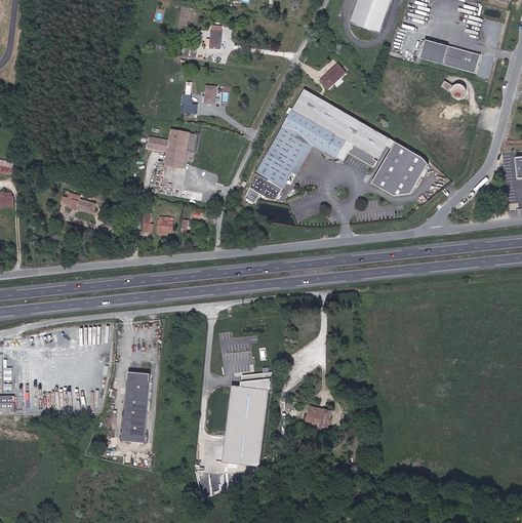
[(359,0),(352,21),(380,31),(392,0),(359,0)]
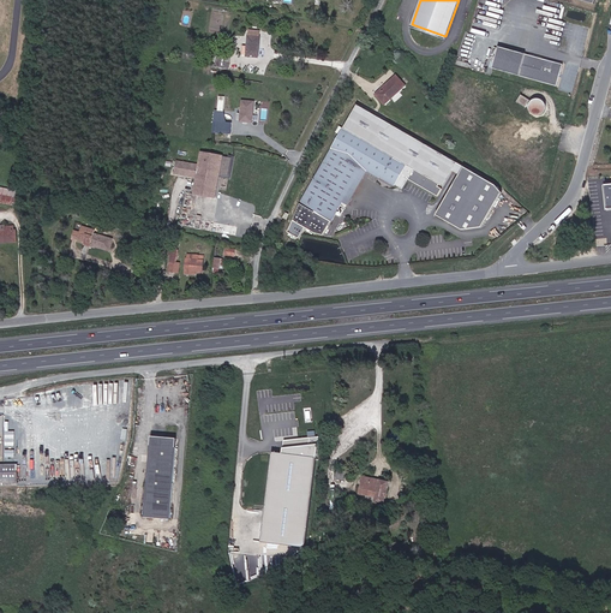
[(246,54),(261,55),(262,33),(261,33),(261,27),(251,27),(250,33),(247,33),(246,54)]
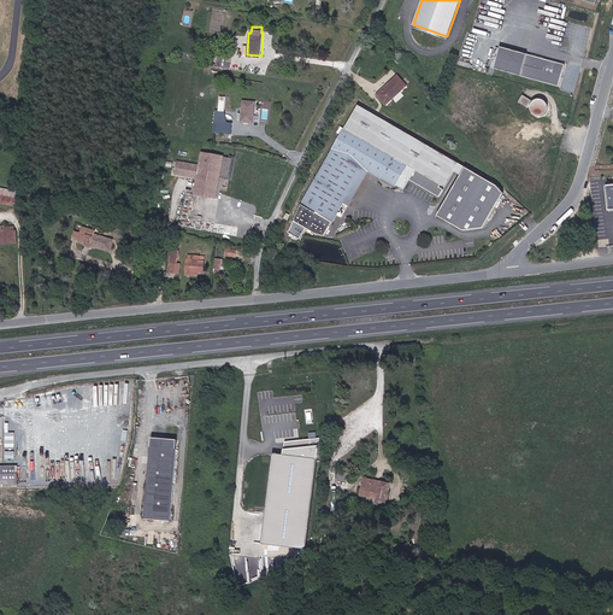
[(564,66),(499,47),(493,70),(558,88),(560,78),(559,78),(559,75),(561,76),(564,66)]
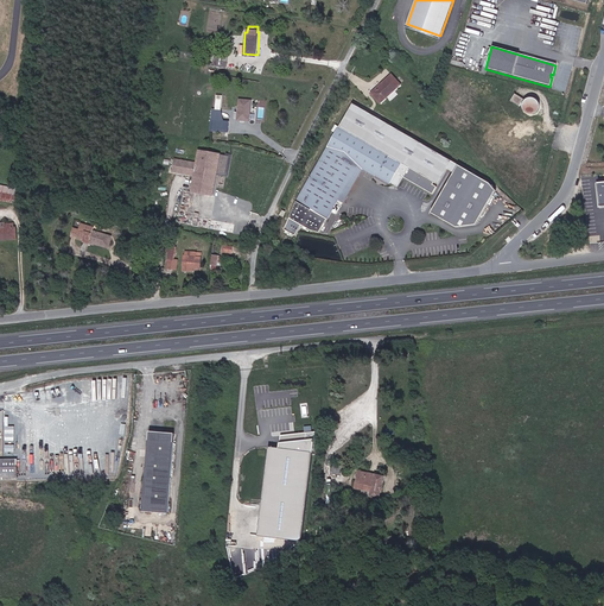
[(220,62),(228,63),(229,55),(215,51),(214,57),(221,58),(220,62)]
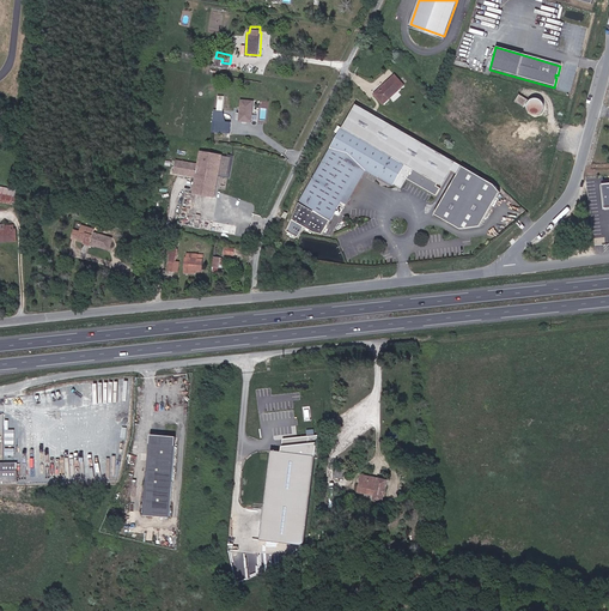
[(377,88),(385,98),(409,79),(401,68),(387,80),(382,84),(377,88)]
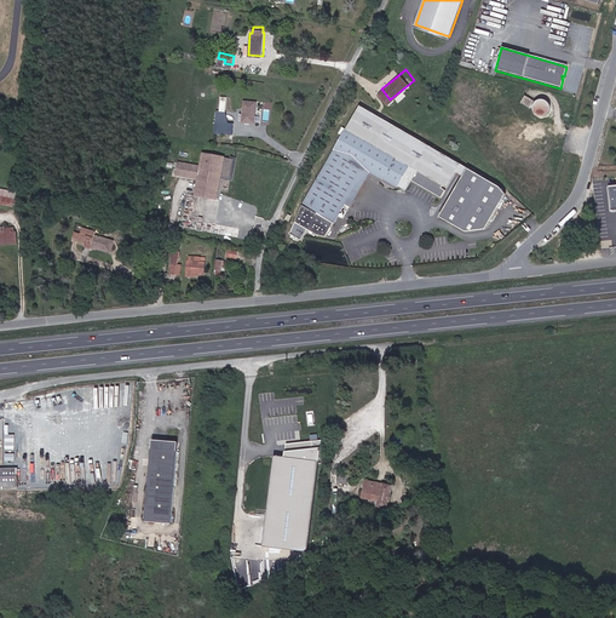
[(243,121),(257,122),(258,101),(246,101),(245,112),(241,112),(241,118),(243,118),(243,121)]
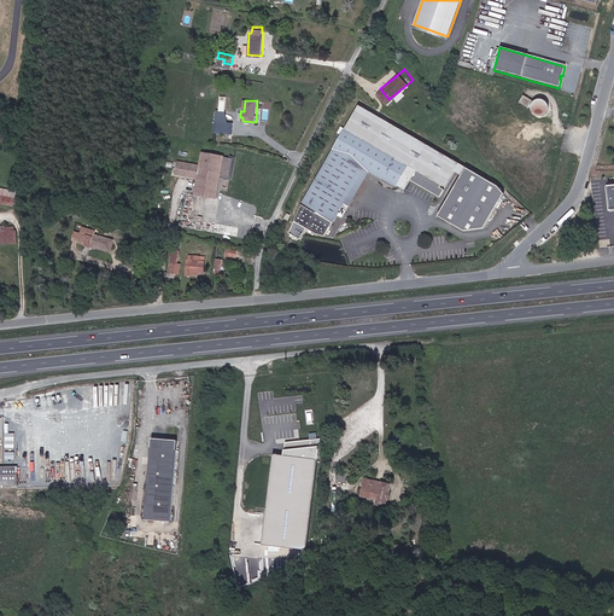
[(536,120),(538,118),(541,117),(543,115),(544,112),(544,110),(544,106),(542,104),(539,102),(537,102),(533,102),(531,103),(528,104),(527,106),(526,110),(526,112),(527,116),(530,117),(532,118),(536,120)]
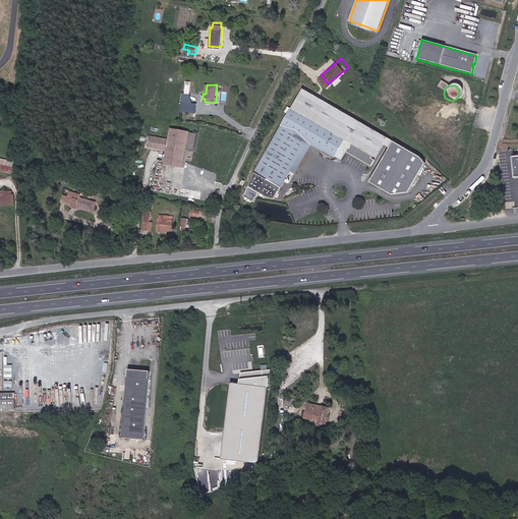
[(304,90),(292,109),(288,117),(255,173),(248,187),(266,200),(273,200),(291,169),(305,142),(310,146),(334,159),(334,158),(338,159),(348,140),(377,158),(384,146),(390,149),(369,182),(392,195),(408,192),(426,164),(420,157),(304,90)]
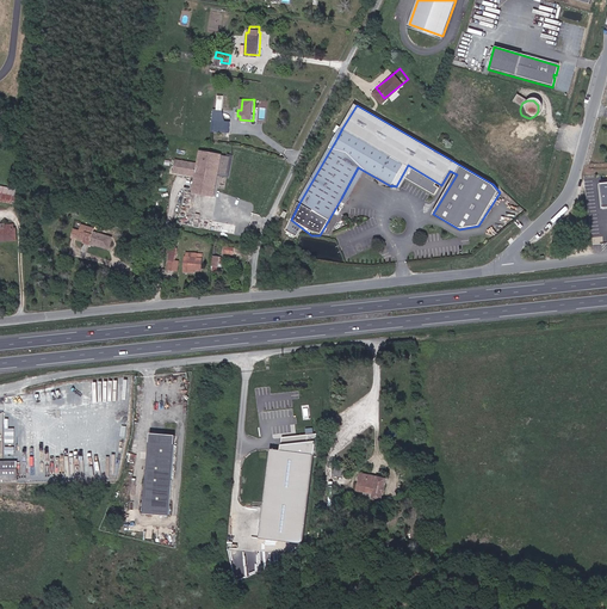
[(217,196),(221,173),(230,174),(234,157),(203,152),(200,164),(179,161),(178,173),(199,177),(197,192),(217,196)]
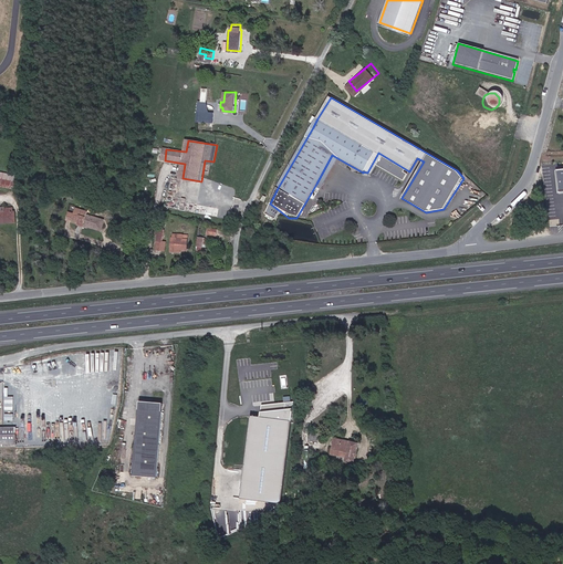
[(321,187),(337,158),(332,155),(316,184),(321,187)]
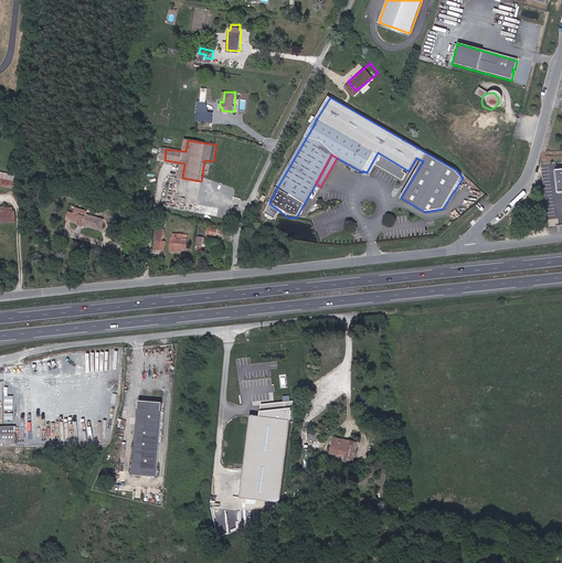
[(561,172),(551,173),(553,197),(561,195),(561,172)]
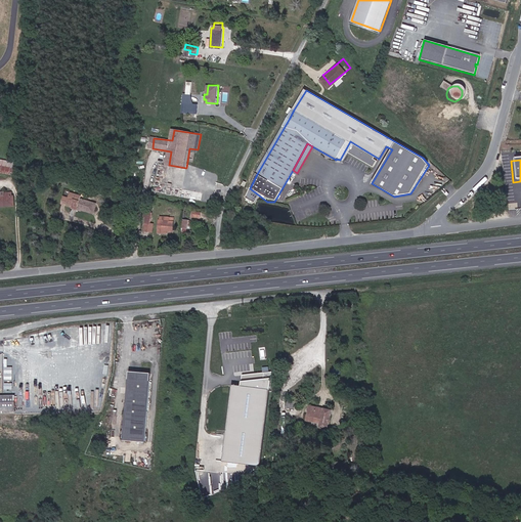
[(0,175),(11,178),(11,168),(6,166),(1,165),(0,164),(0,175)]
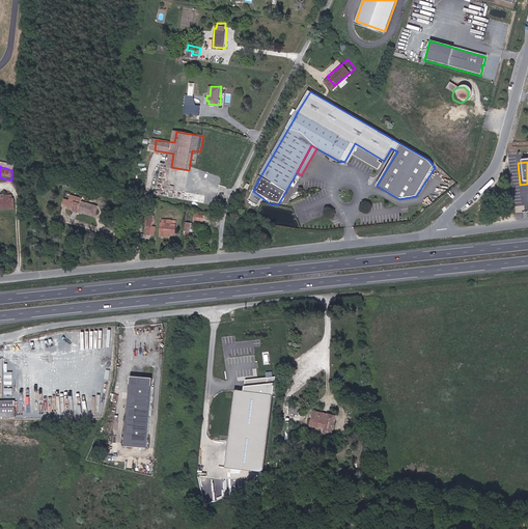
[(101,216),(104,206),(88,199),(89,197),(77,192),(76,196),(72,194),(67,202),(79,207),(80,205),(85,207),(84,210),(89,212),(101,216)]
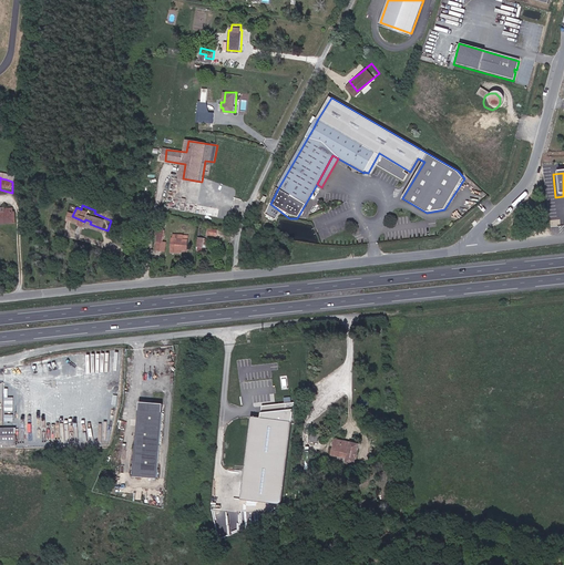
[(0,224),(9,224),(8,214),(0,214),(0,224)]
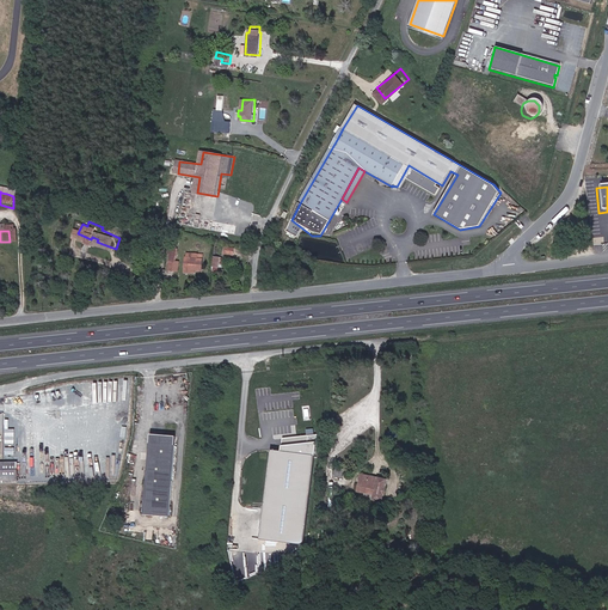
[(103,244),(97,242),(98,239),(92,237),(91,239),(90,242),(100,248),(103,244)]
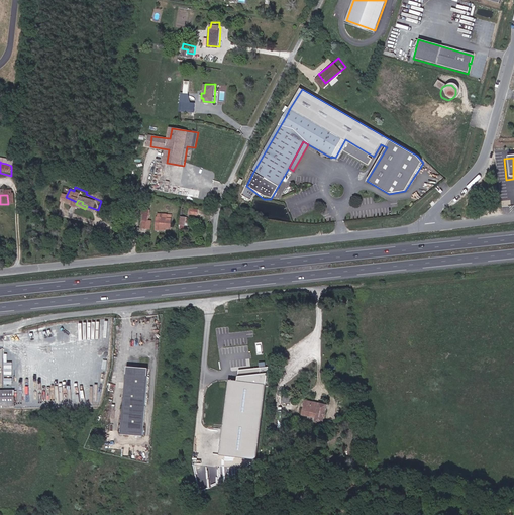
[(125,222),(130,222),(132,204),(127,204),(126,211),(123,211),(123,215),(126,215),(125,222)]
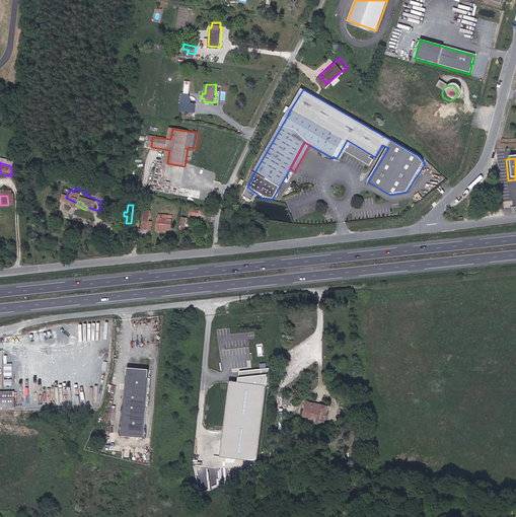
[(170,226),(174,226),(175,217),(170,216),(170,213),(161,213),(160,226),(170,226)]
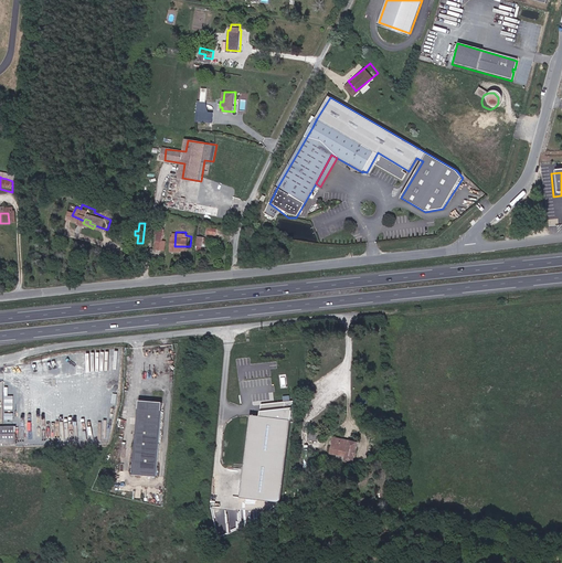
[(119,348),(107,348),(107,359),(119,359),(119,348)]
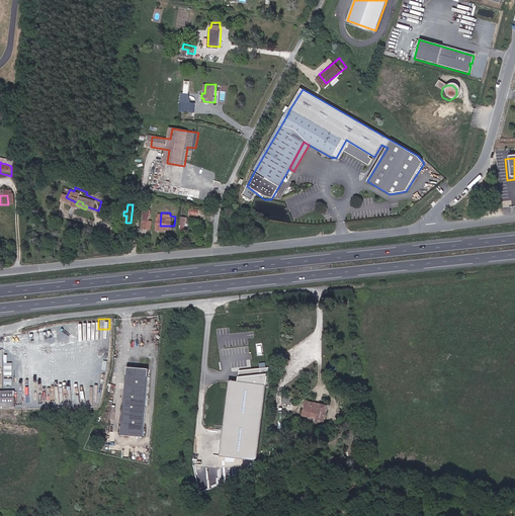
[(153,366),(132,364),(124,432),(146,434),(153,366)]
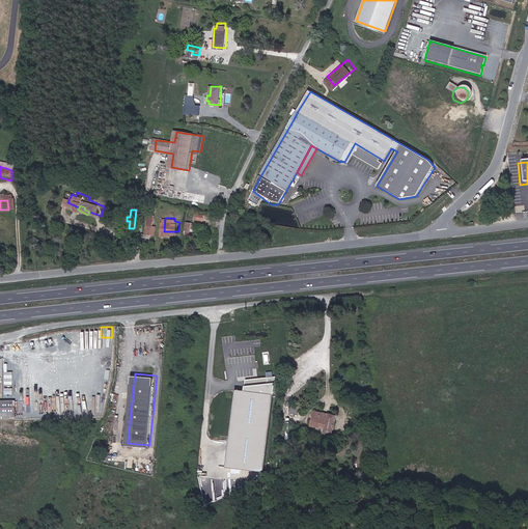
[(240,393),(231,392),(221,470),(259,475),(273,380),(242,382),(240,393)]
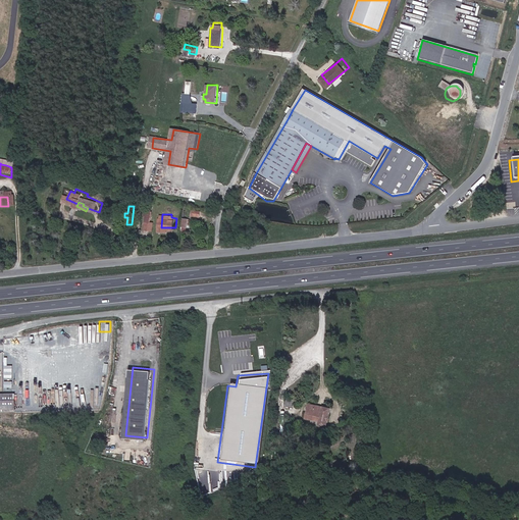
[(0,404),(19,406),(19,387),(0,387),(0,404)]
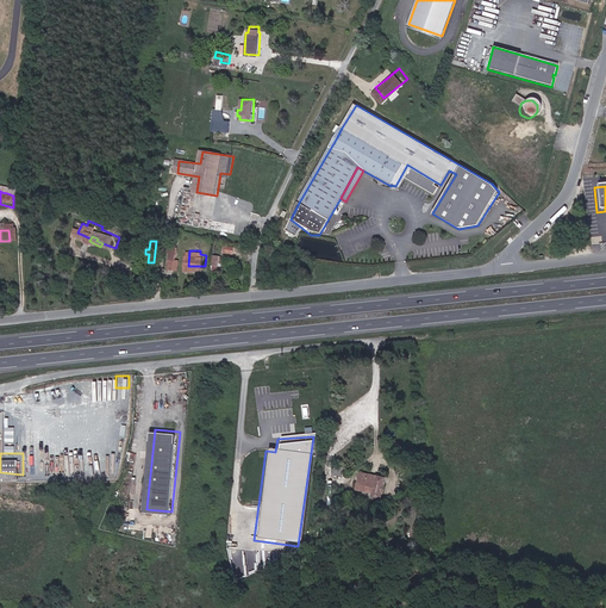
[(369,497),(376,498),(379,475),(358,471),(354,489),(370,492),(369,497)]
